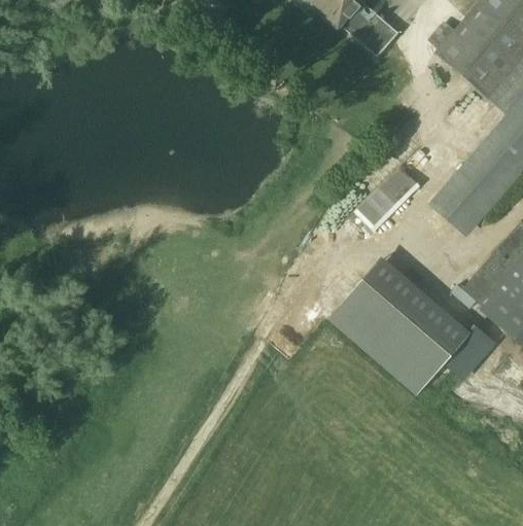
[(314,0),(320,5),(317,9),(340,29),(343,27),(363,2),(364,0),(314,0)]
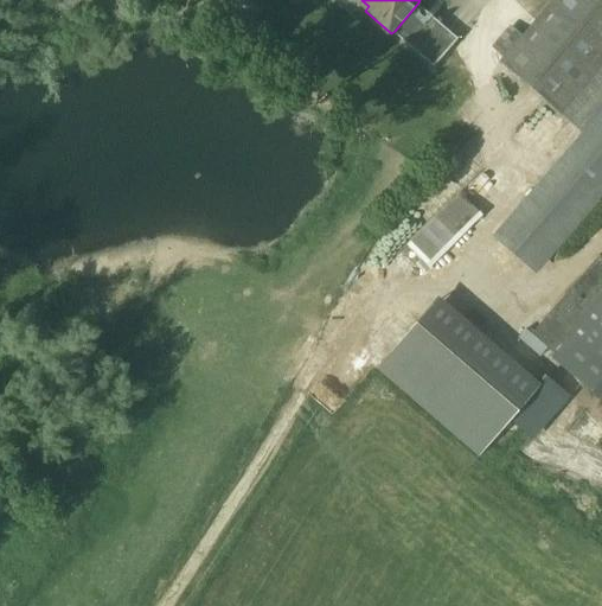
[(557,0),(504,63),(563,114),(601,69),(601,0),(557,0)]
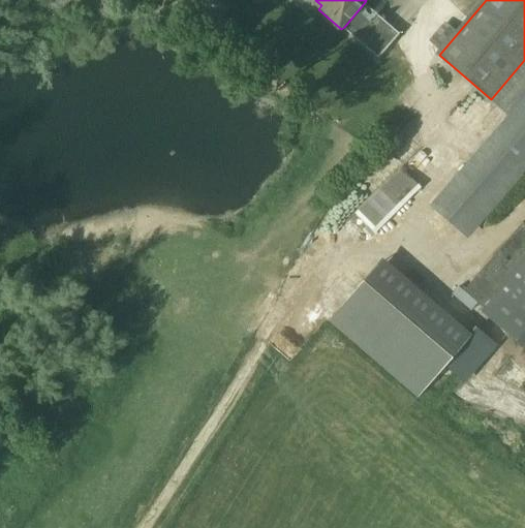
[(403,34),(365,2),(344,27),(381,59),(403,34)]
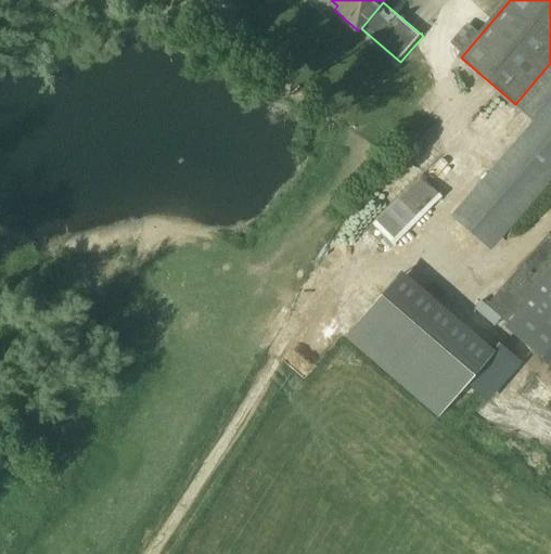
[(550,63),(515,104),(539,124),(550,110),(550,63)]
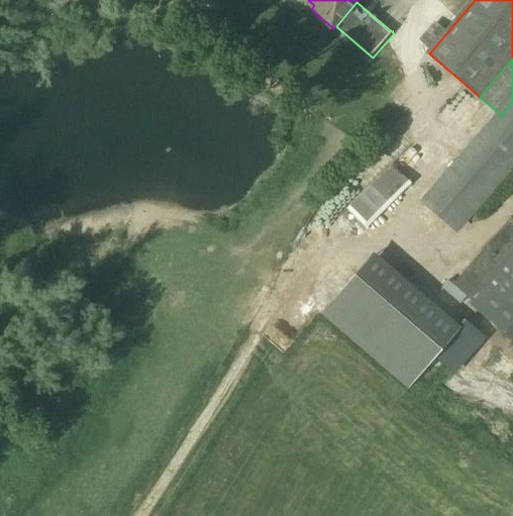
[(502,116),(428,202),(458,227),(512,164),(512,102),(502,115),(502,116)]
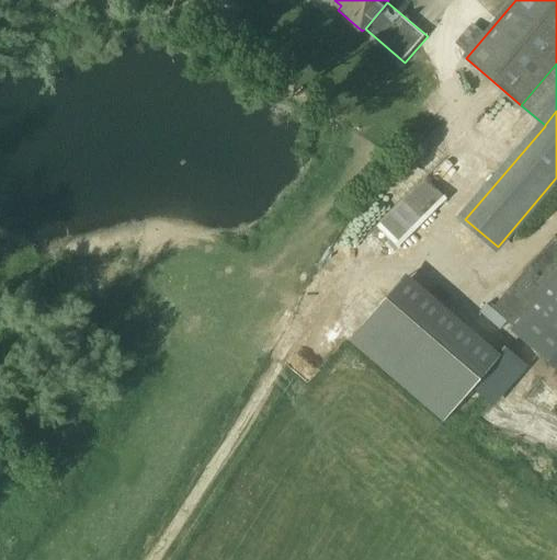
[(429,181),(383,227),(396,240),(442,193),(429,181)]
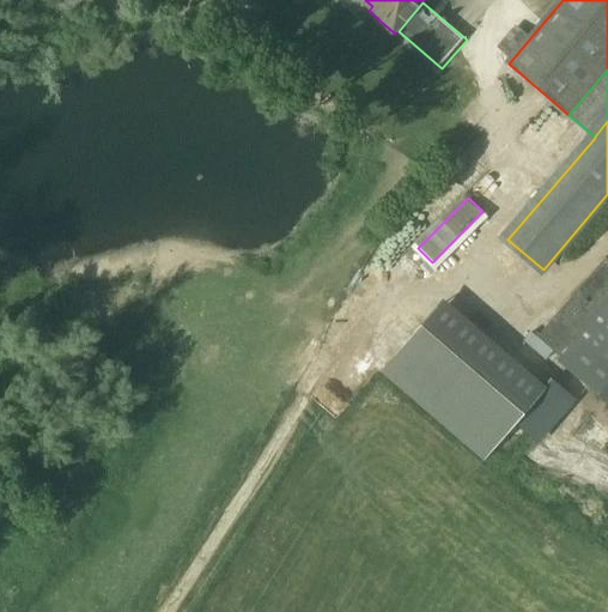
[(607,262),(541,337),(570,362),(587,343),(578,335),(607,301),(607,262)]
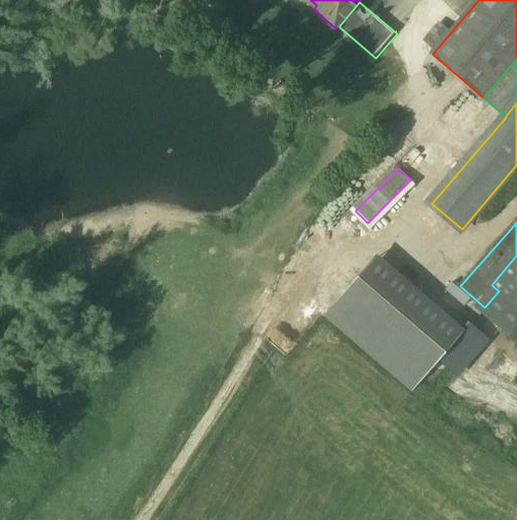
[(516,255),(492,285),(499,291),(516,306),(516,255)]
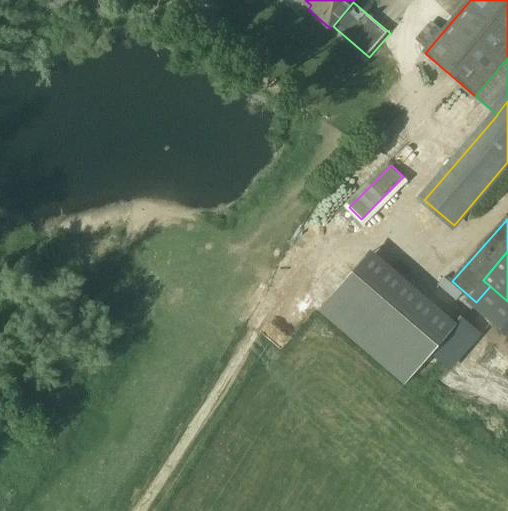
[(455,327),(373,255),(326,310),(408,381),(455,327)]
